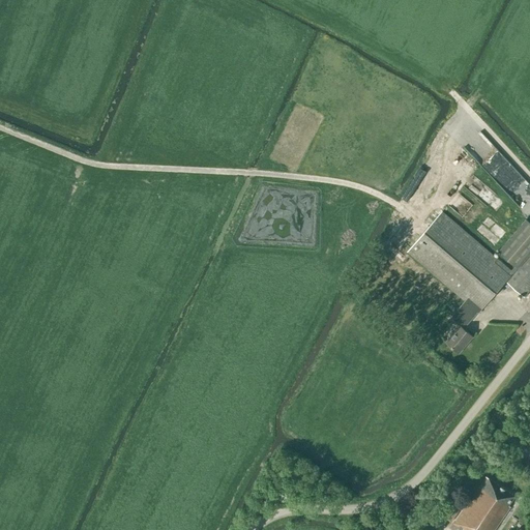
[(442,211),(408,253),(465,301),(460,308),(450,319),(460,327),(445,343),(459,353),(472,336),(464,329),(477,313),(478,314),(497,292),(507,281),(510,276),(513,273),(510,270),(442,211)]
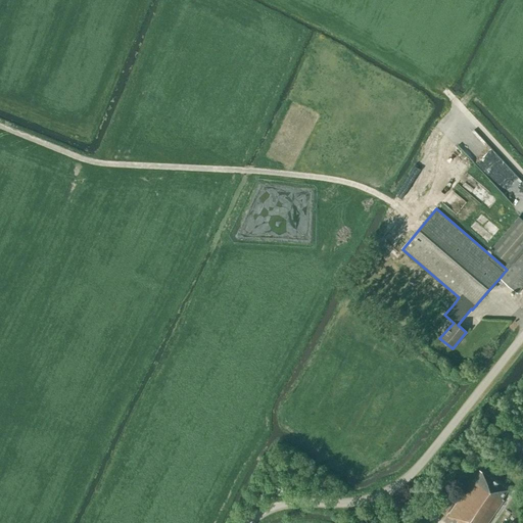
[(522,220),(519,217),(492,248),(509,263),(504,267),(507,270),(511,265),(522,249),(522,220)]
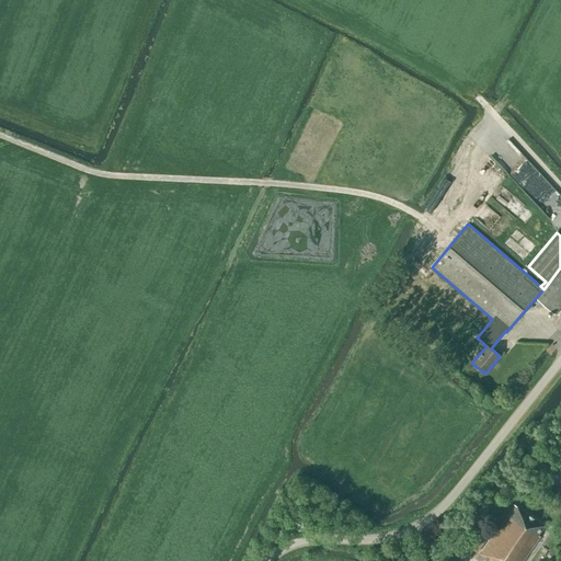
[(540,293),(537,297),(538,298),(537,299),(554,315),(560,306),(560,271),(541,294),(540,293)]
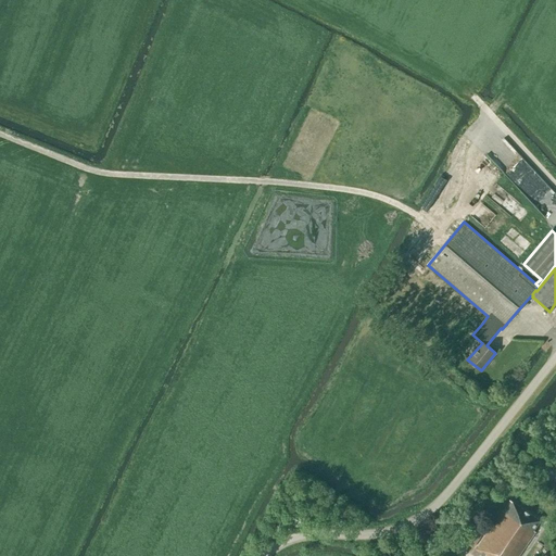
[(518,555),(521,553),(535,532),(533,531),(540,520),(509,500),(476,550),(487,555),(518,555)]
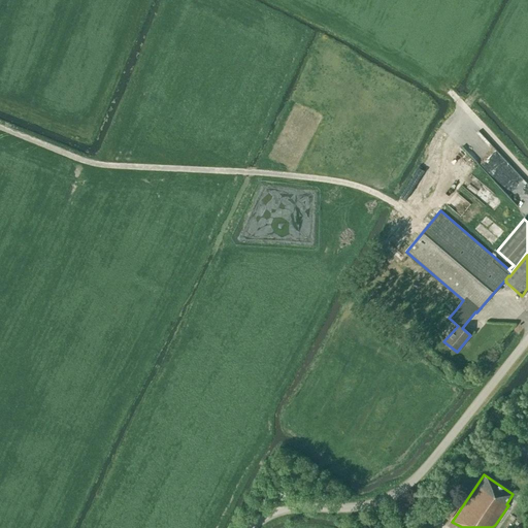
[(450,520),(460,505),(449,498),(438,513),(450,520)]
